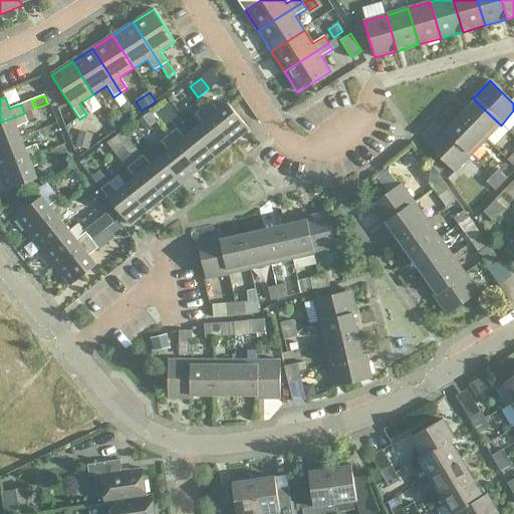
[(475,100),(461,115),(486,141),(501,125),(475,100)]
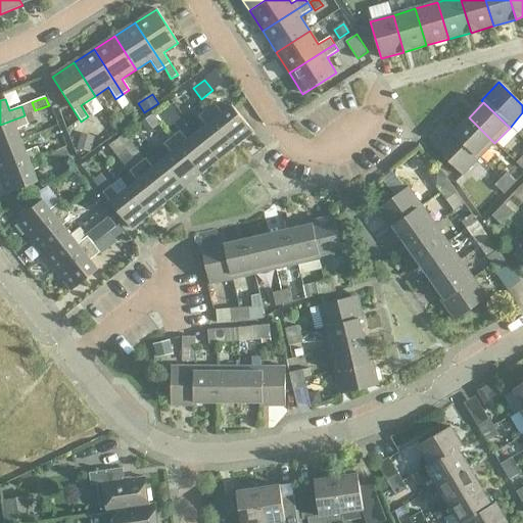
[(206,110),(201,103),(194,109),(199,115),(198,116),(206,126),(197,133),(219,160),(236,146),(206,110)]
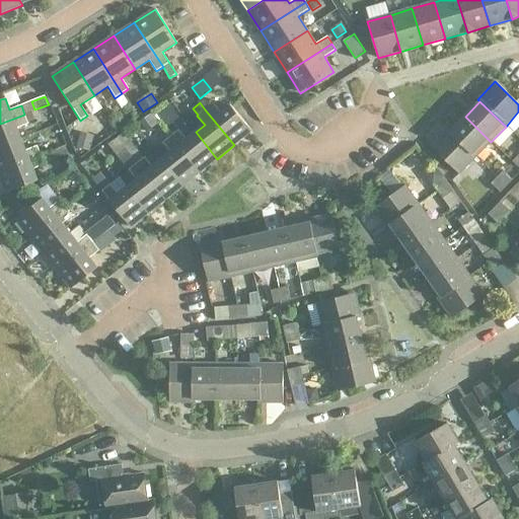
[(212,103),(205,109),(234,145),(251,131),(230,104),(220,113),(213,102),(212,103)]
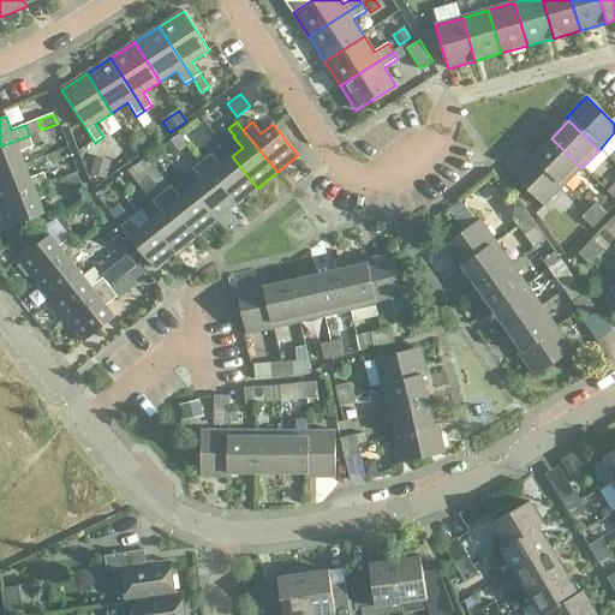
[(42,131),(29,136),(34,147),(47,141),(42,131)]
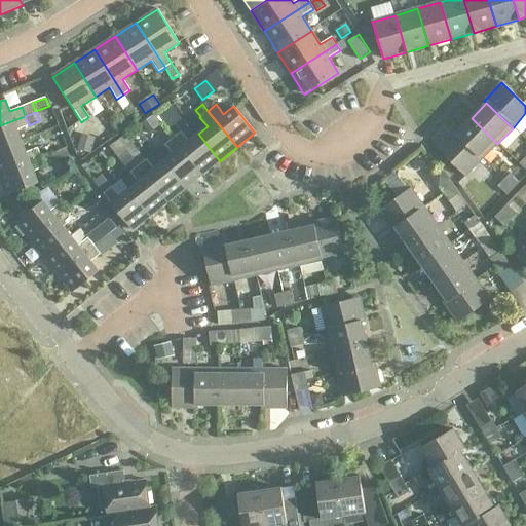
[(149,133),(161,124),(155,115),(143,123),(149,133)]
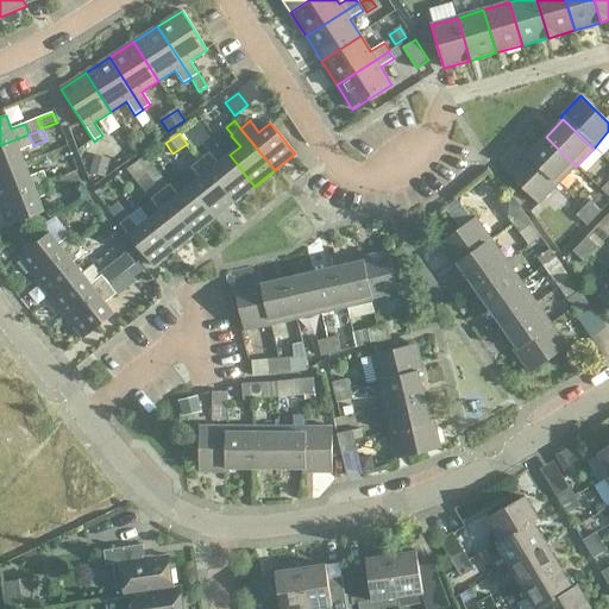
[(0,145),(0,174),(25,164),(20,151),(33,145),(29,135),(0,145)]
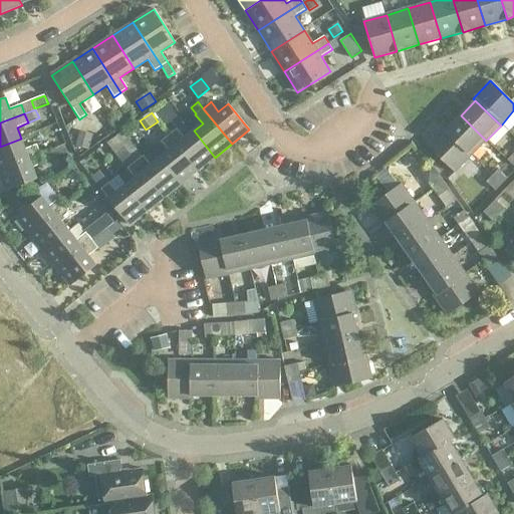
[(486,141),(461,115),(447,131),(472,155),(486,141)]
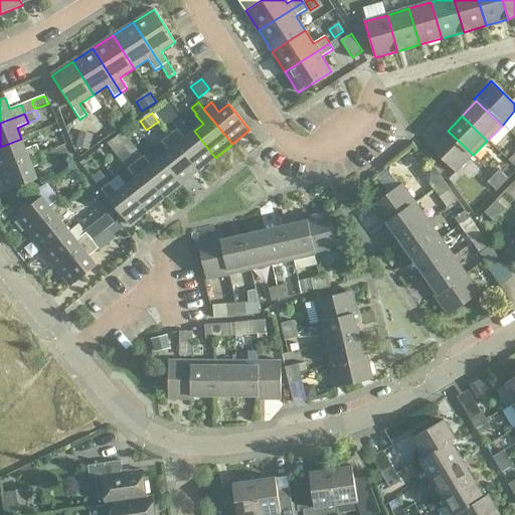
[(473,155),(448,131),(446,128),(427,146),(456,173),(473,155)]
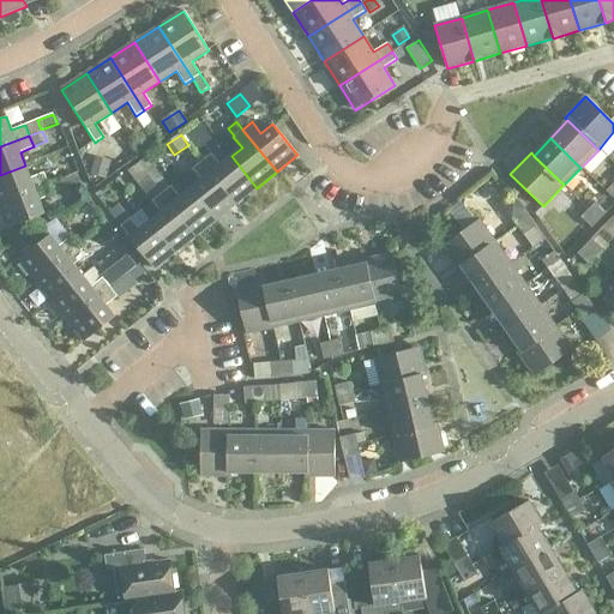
[(211,154),(202,162),(236,204),(257,188),(232,156),(221,166),(211,154)]
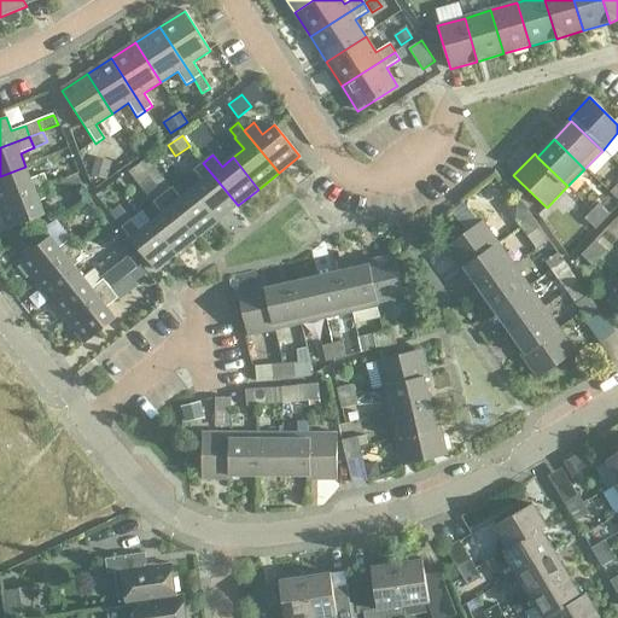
[(94,163),(91,175),(106,180),(110,167),(94,163)]
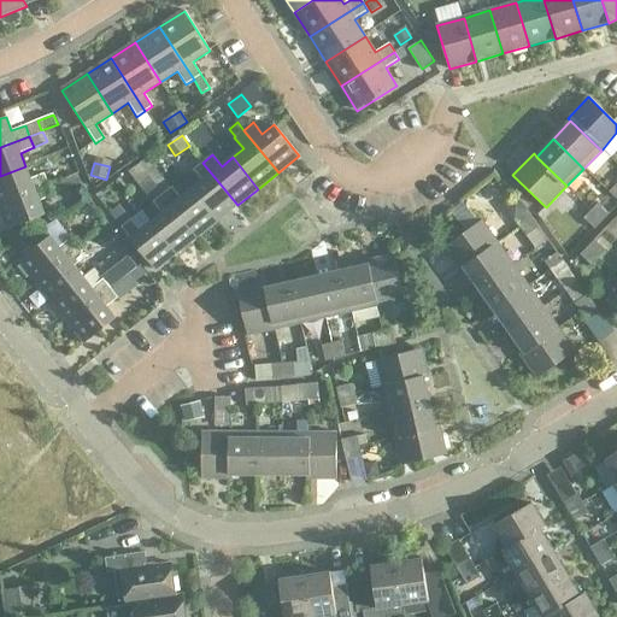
[(203,181),(192,191),(217,222),(238,205),(203,163),(193,170),(203,181)]
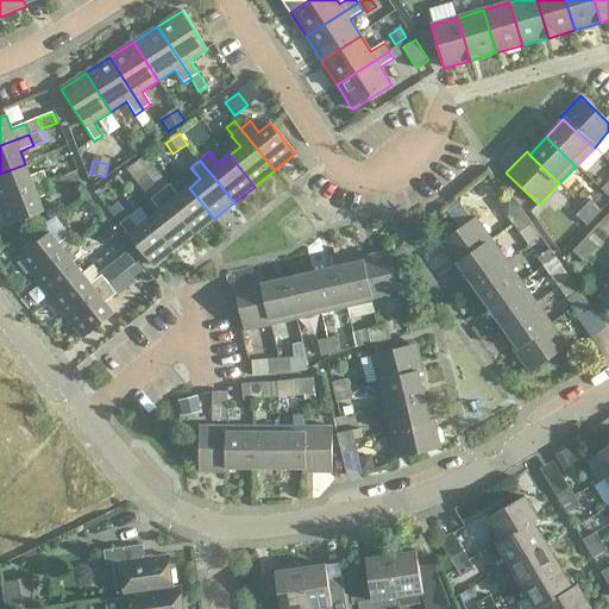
[(30,177),(25,164),(0,174),(0,201),(48,182),(44,171),(30,177)]
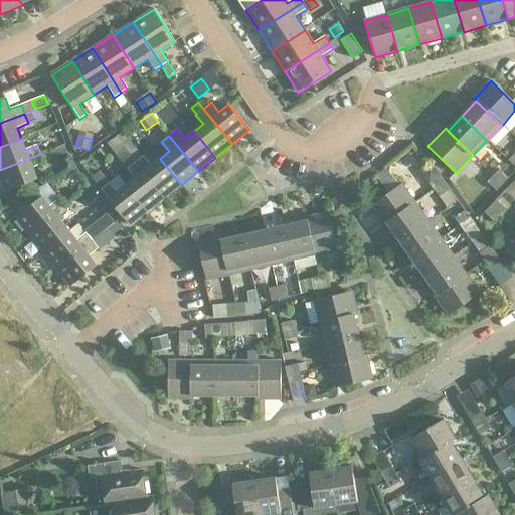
[(128,139),(122,144),(125,148),(129,153),(136,148),(128,139)]
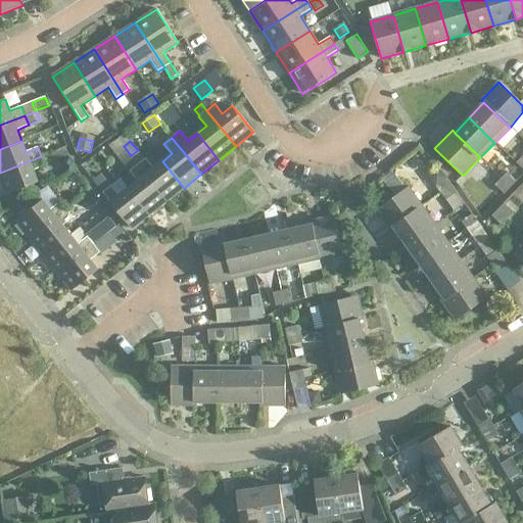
[(65,147),(52,152),(55,160),(68,155),(65,147)]
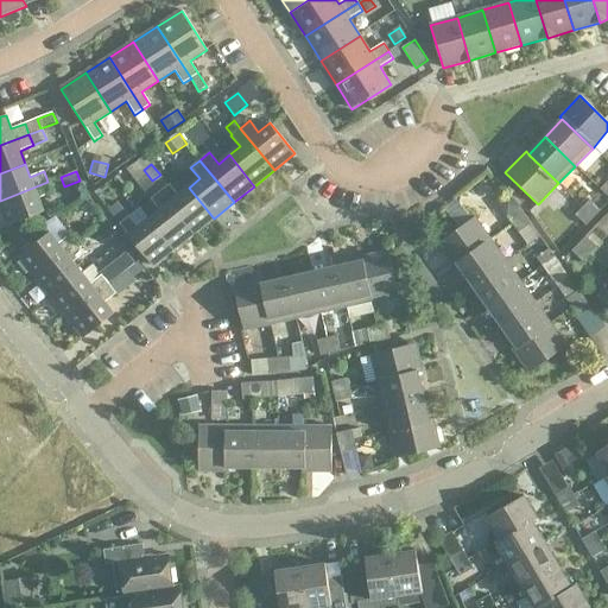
[(147,175),(137,183),(159,210),(149,219),(173,251),(194,234),(160,192),(160,191),(147,175)]
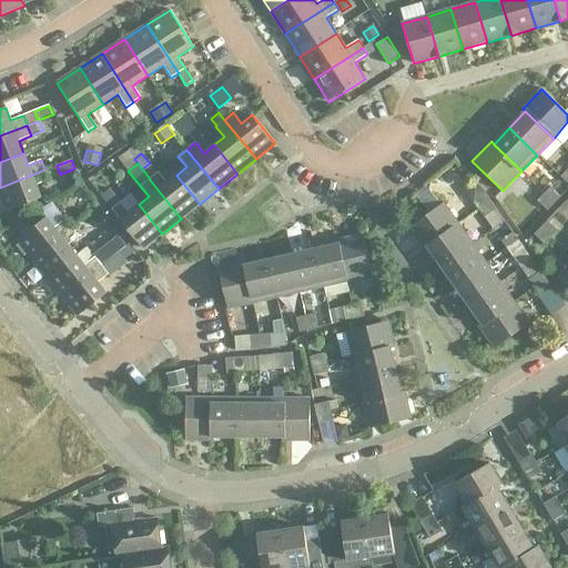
[(44,170),(0,188),(0,194),(7,212),(41,199),(37,185),(49,181),(44,170)]
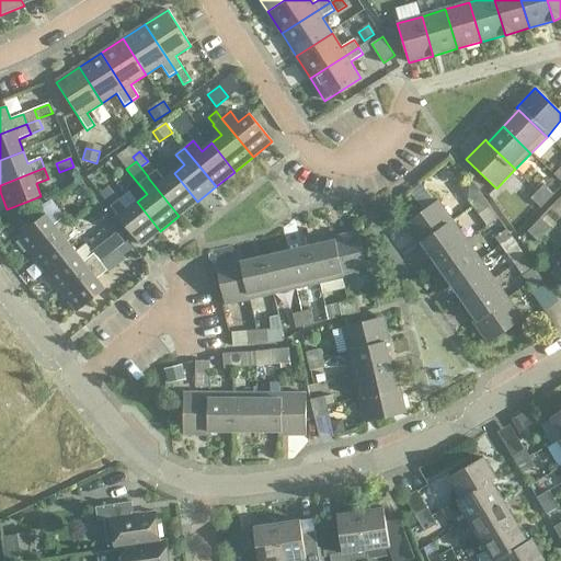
[(148,176),(148,178),(179,216),(197,202),(174,173),(164,181),(156,170),(148,176)]
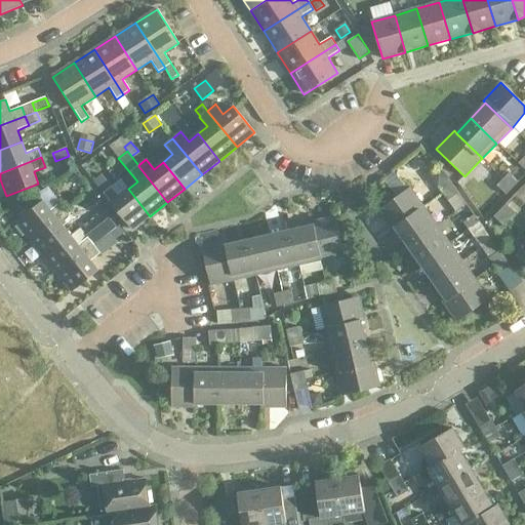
[(441,168),(431,176),(438,187),(448,179),(441,168)]
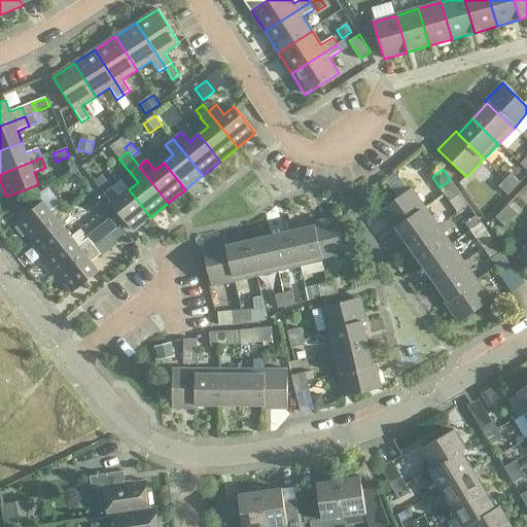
[(504,180),(514,189),(520,183),(511,174),(504,180)]
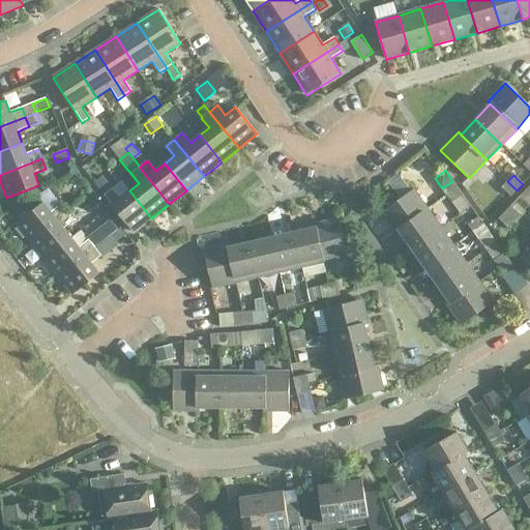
[(447,196),(458,188),(452,181),(442,188),(447,196)]
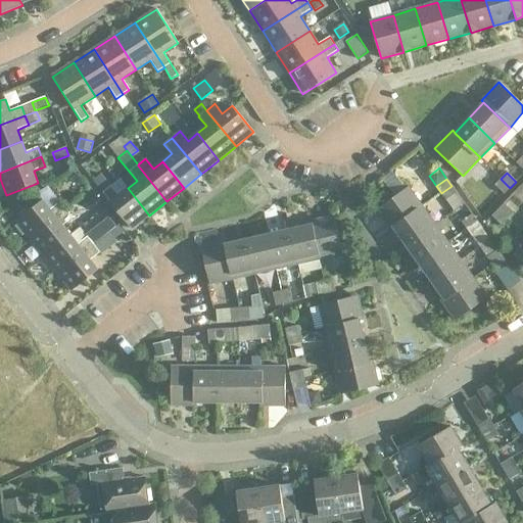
[(510,188),(501,179),(494,185),(504,194),(510,188)]
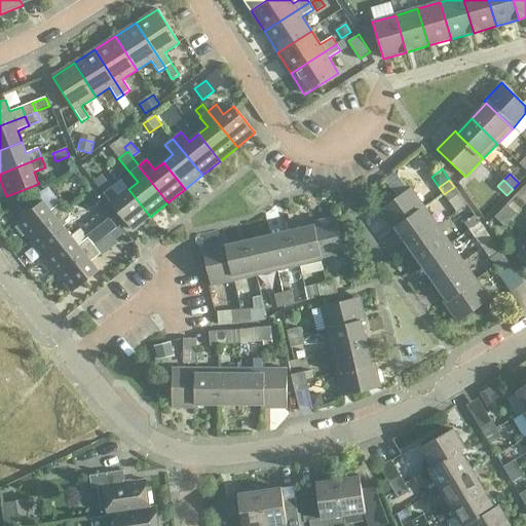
[(133,231),(150,217),(128,189),(119,197),(112,187),(103,194),(133,231)]
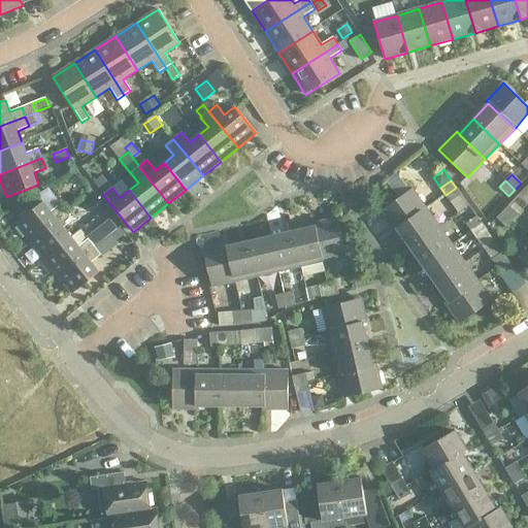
[(461,195),(456,188),(446,195),(451,202),(461,195)]
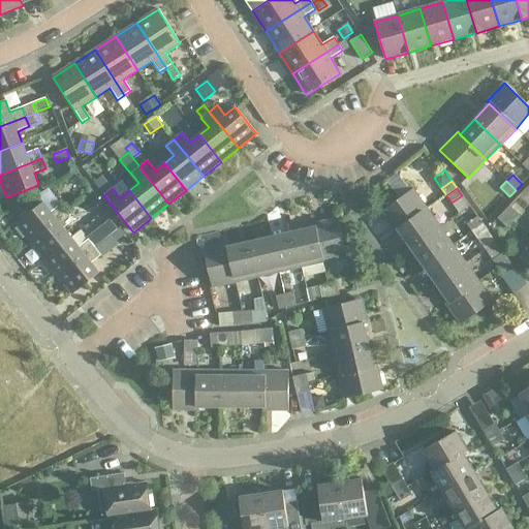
[(399,231),(428,210),(413,189),(381,212),(396,234),(399,231)]
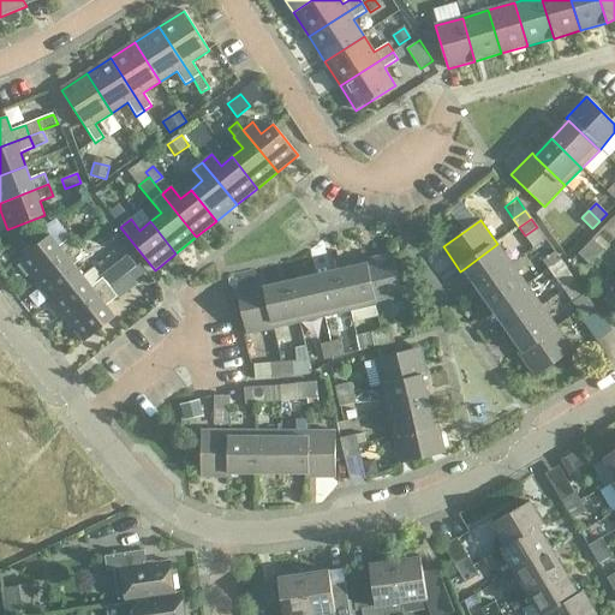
[(105,245),(117,236),(109,226),(97,236),(101,240),(105,245)]
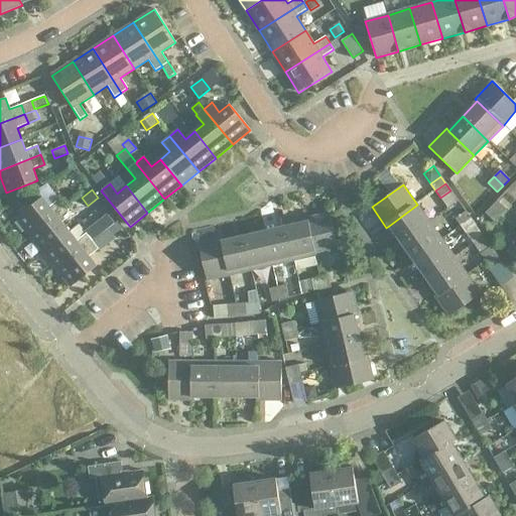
[(15,219),(29,236),(66,208),(59,200),(49,208),(42,198),(15,219)]
